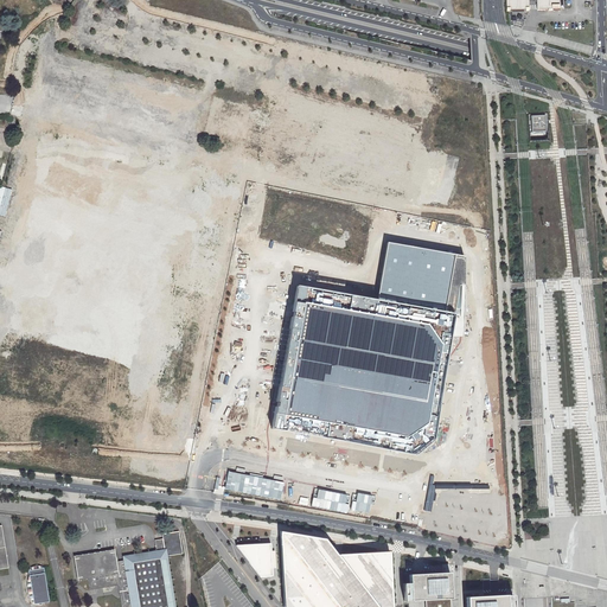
[(528,0),(506,0),(506,11),(529,11),(529,10),(528,0)]
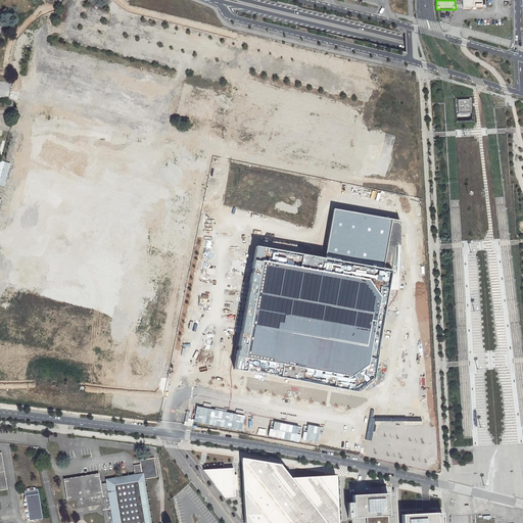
[(462,0),(463,9),(477,8),(482,8),(482,4),(481,0),(462,0)]
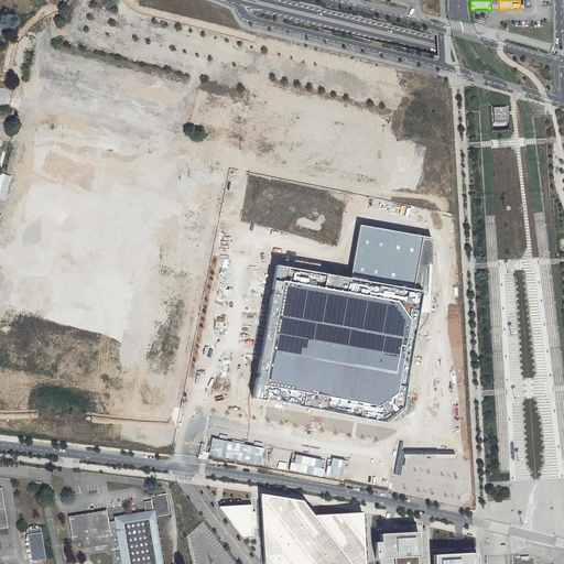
[(507,107),(494,108),(495,122),(508,121),(507,107)]
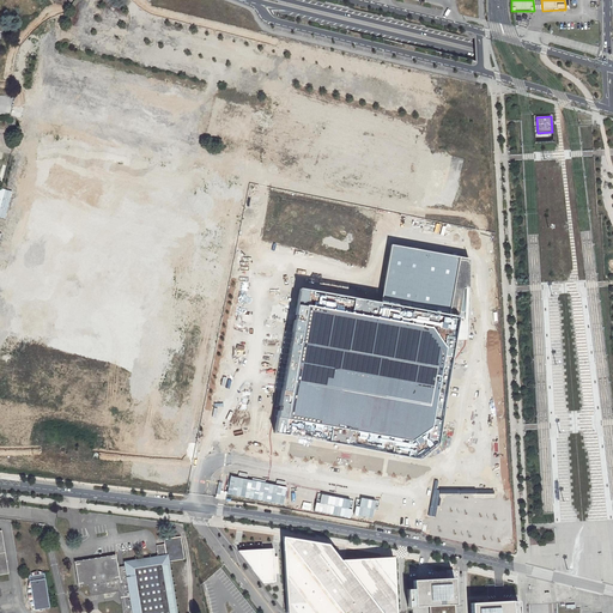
[(155,275),(180,173),(38,138),(31,171),(30,171),(23,199),(16,229),(47,236),(44,246),(53,248),(54,242),(65,244),(65,246),(74,248),(76,246),(90,249),(91,248),(107,252),(117,254),(127,256),(123,267),(155,275)]
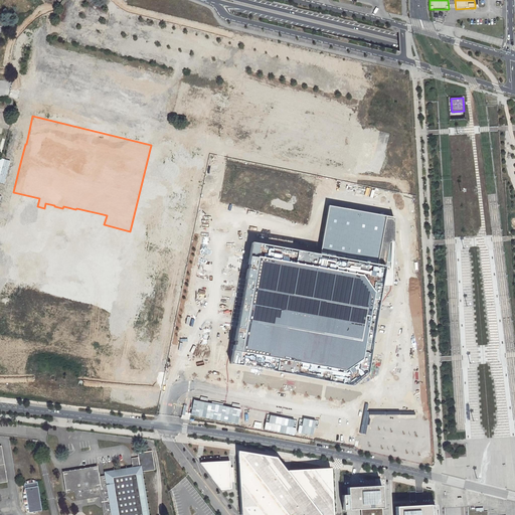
[(228,175),(234,165),(173,153),(163,198),(161,197),(159,207),(155,213),(154,217),(156,218),(152,237),(167,241),(170,229),(165,225),(165,222),(166,221),(170,200),(174,196),(173,198),(180,189),(181,185),(176,182),(176,178),(180,173),(184,174),(169,242),(179,244),(177,250),(198,255),(199,249),(211,252),(228,175)]
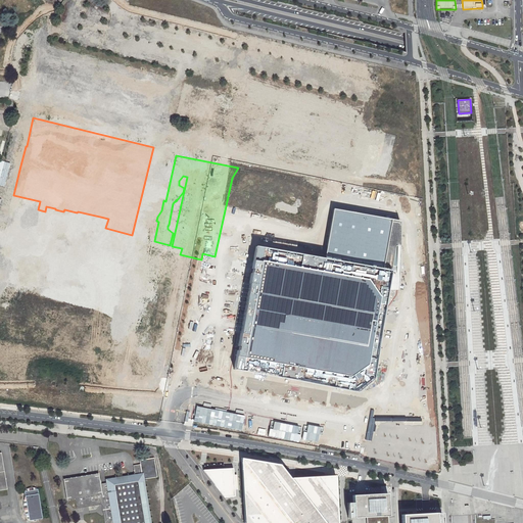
[(0,185),(4,186),(9,162),(0,159),(0,185)]
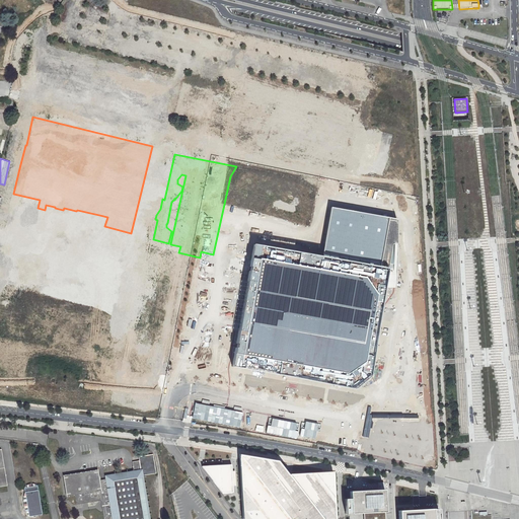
[(12,195),(11,202),(25,206),(27,199),(12,195)]
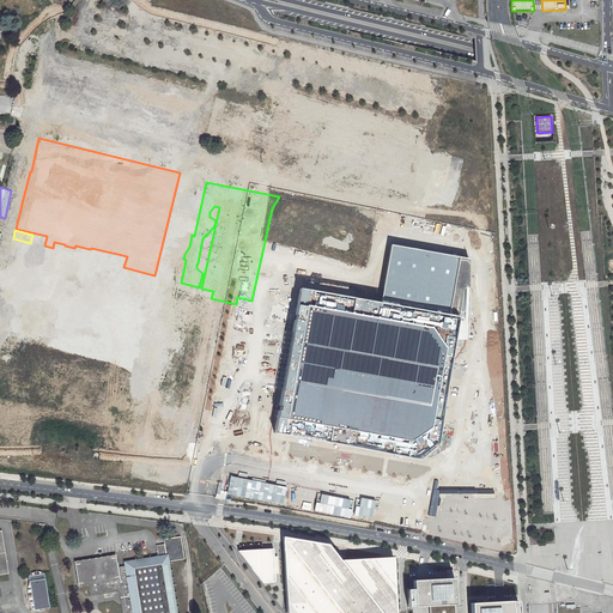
[(314,291),(299,289),(295,315),(296,315),(295,320),(293,320),(279,405),(280,405),(279,411),(278,411),(274,434),(287,435),(289,432),(310,436),(327,439),(327,442),(345,445),(346,442),(364,445),(386,450),(386,453),(389,454),(414,457),(418,455),(435,443),(439,416),(442,402),(447,363),(450,363),(461,363),(466,363),(468,363),(468,320),(468,303),(468,302),(468,259),(459,256),(390,244),(382,289),(380,303),(345,297),(344,299),(313,293),(314,291)]
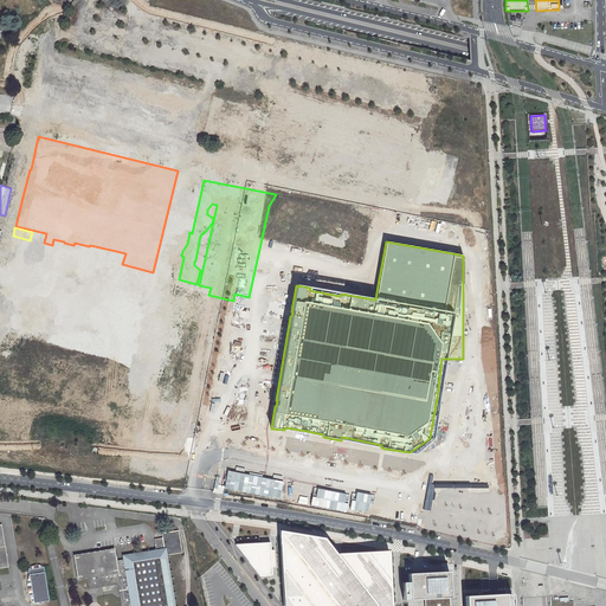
[(53,400),(56,391),(42,387),(39,397),(53,400)]
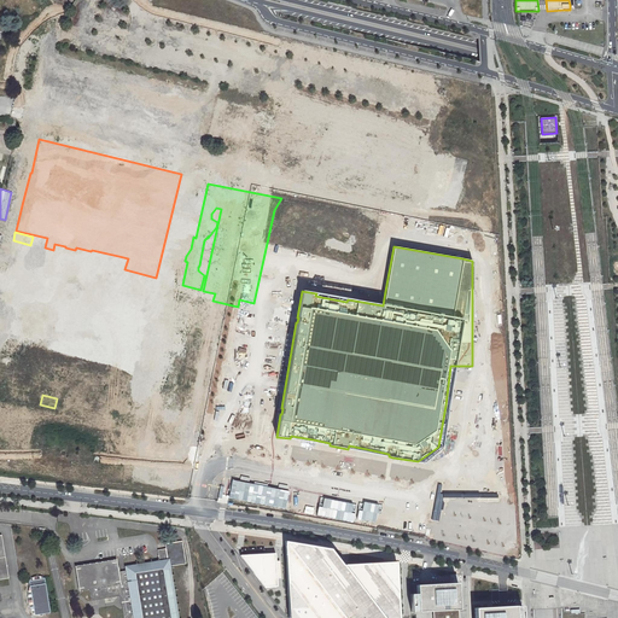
[(442,484),(437,484),(431,519),(439,520),(443,497),(443,494),(441,493),(442,484)]
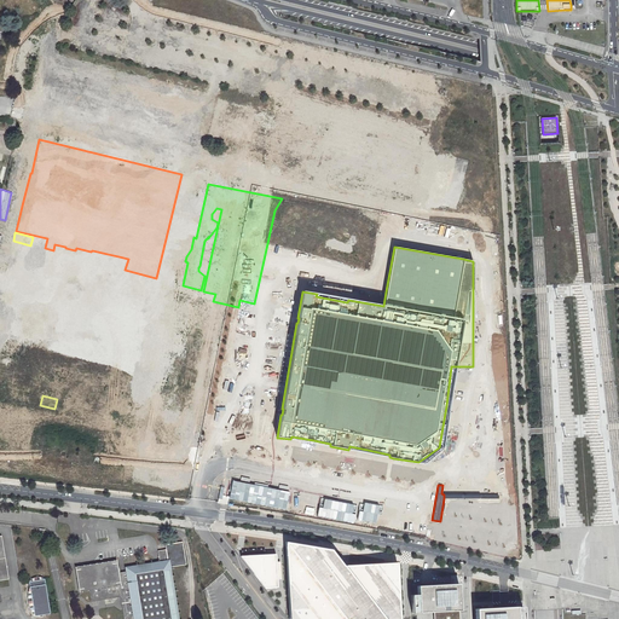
[(168,562),(169,567),(186,565),(183,542),(166,544),(167,549),(168,562)]
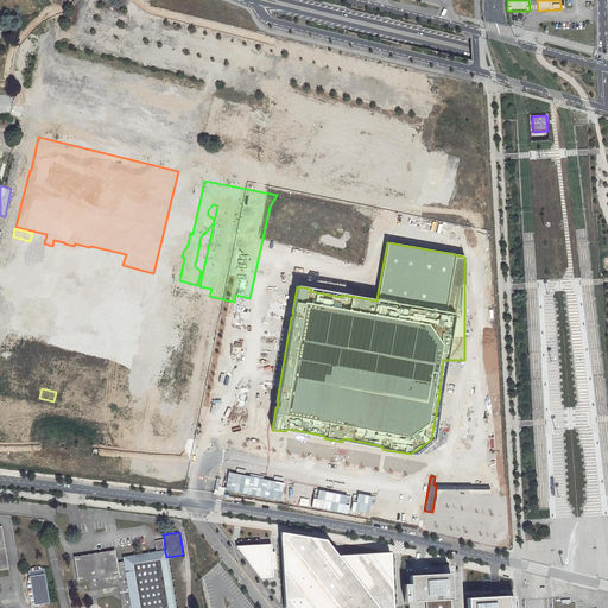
[(393,607),(391,553),(339,556),(337,555),(327,539),(282,532),(284,607),(393,607)]
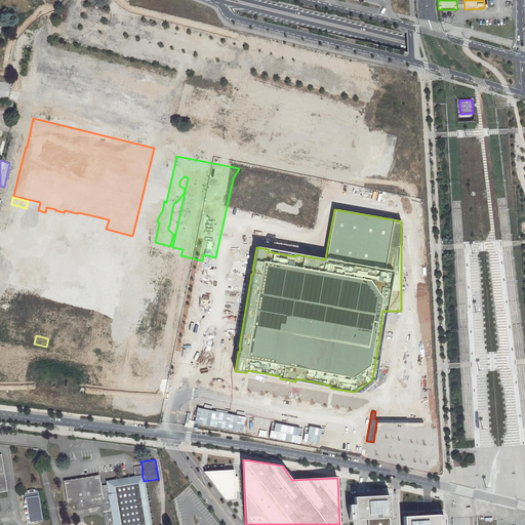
[(143,477),(142,466),(134,467),(135,478),(143,477)]
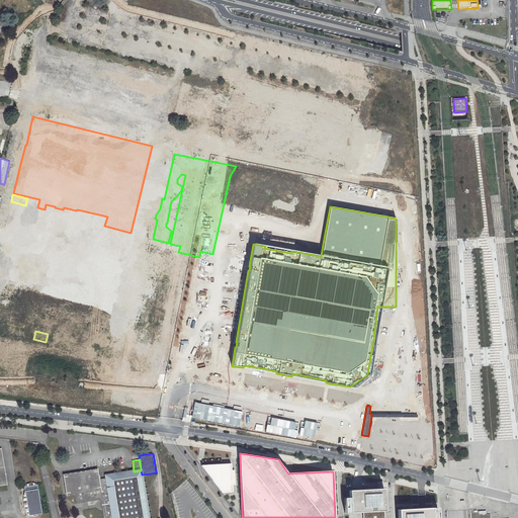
[(231,463),(201,465),(222,492),(233,492),(231,463)]
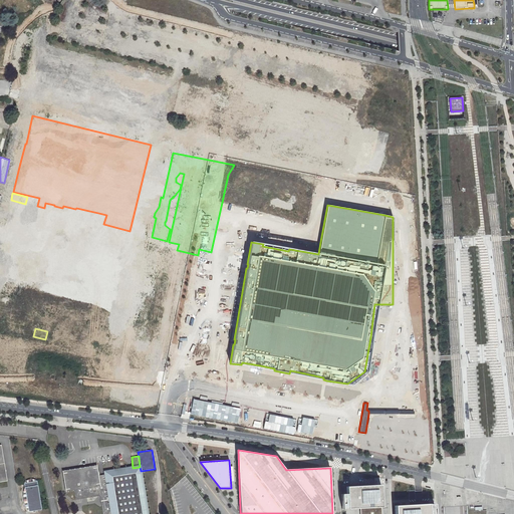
[(98,486),(96,476),(95,466),(64,471),(67,491),(74,489),(98,486)]
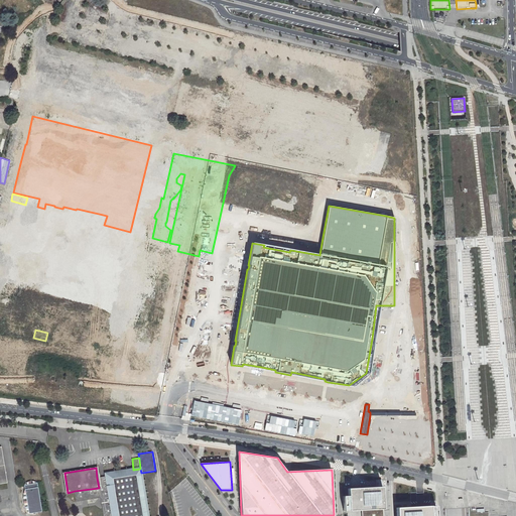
[(147,515),(141,473),(140,469),(133,470),(107,474),(107,476),(97,478),(99,488),(101,498),(103,515),(147,515)]
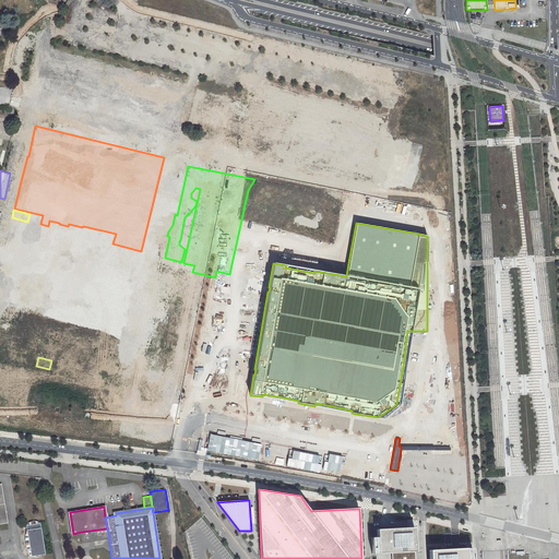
[(46,554),(40,523),(27,525),(32,556),(46,554)]
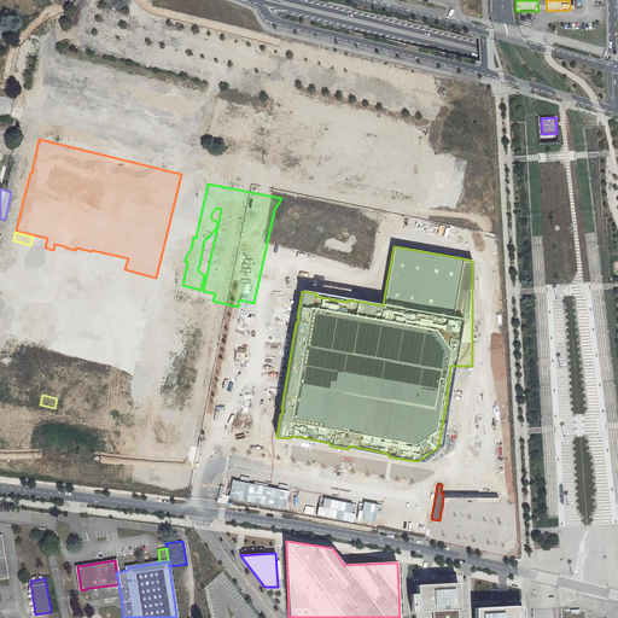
[(459,617),(458,592),(452,592),(452,583),(431,584),(432,593),(433,611),(432,617),(459,617)]
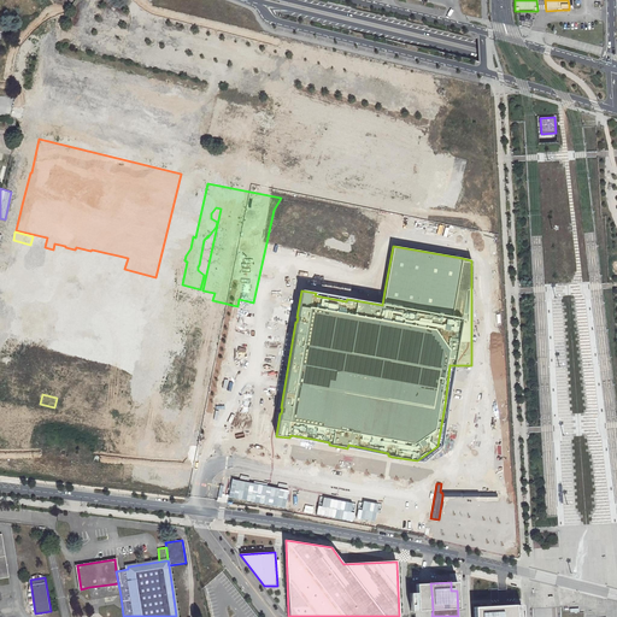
[(118,583),(89,587),(92,600),(121,595),(118,583)]
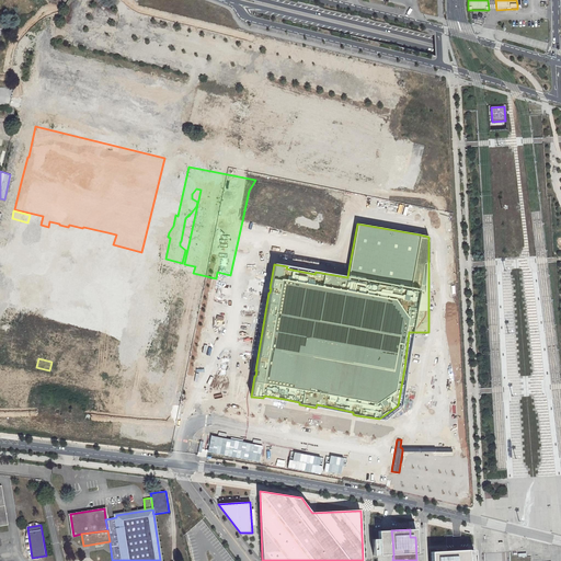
[(379,547),(373,547),(374,553),(374,556),(382,554),(393,554),(392,538),(382,539),(378,539),(379,547)]
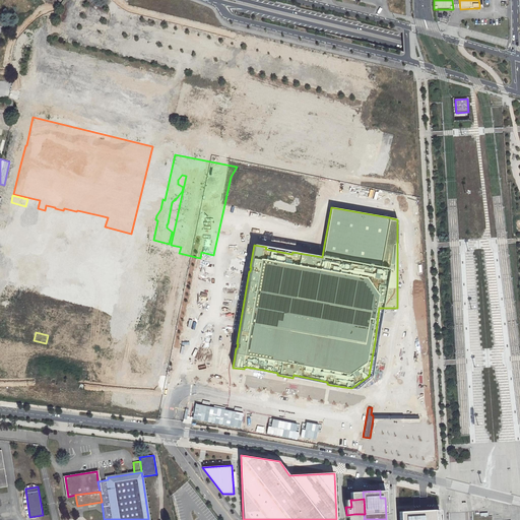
[(434,519),(434,510),(399,512),(399,519),(434,519)]
